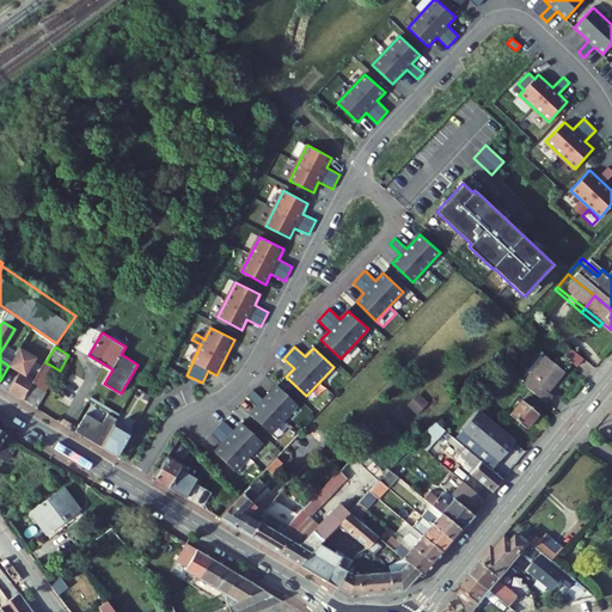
[(8,366),(19,373),(8,392),(23,401),(32,384),(35,380),(26,375),(37,357),(19,348),(8,366)]
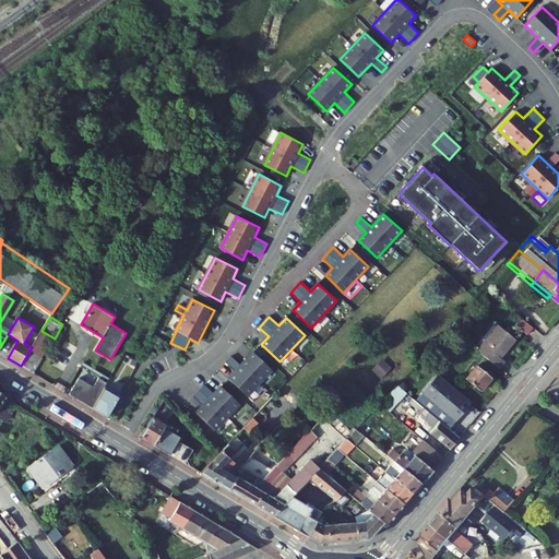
[(525,329),(514,319),(509,325),(520,334),(525,329)]
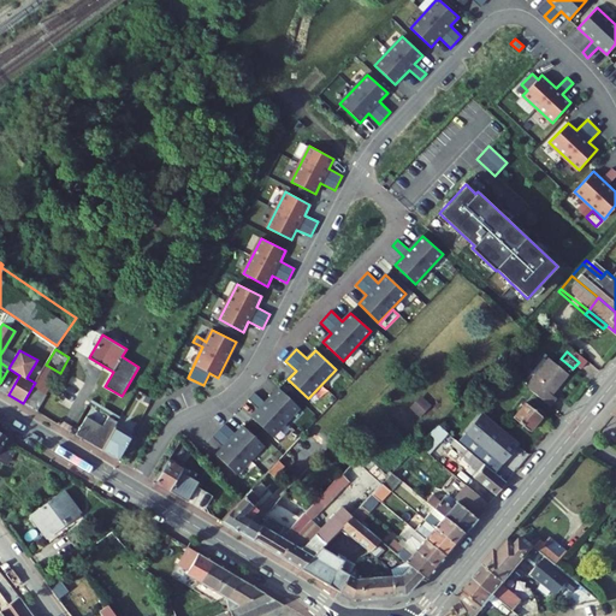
[(539,360),(534,365),(555,381),(560,377),(539,360)]
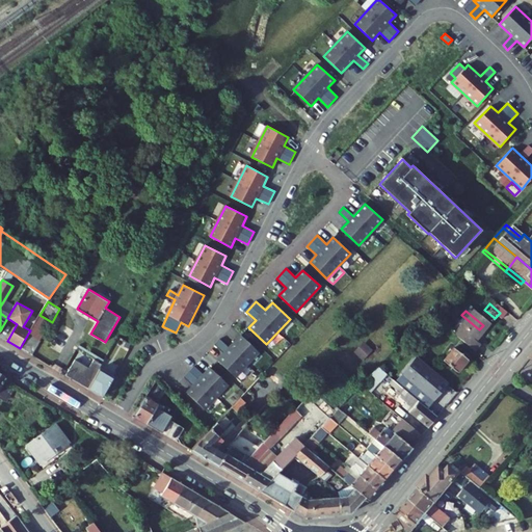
[(52,322),(40,315),(30,330),(28,334),(41,341),(44,343),(55,323),(52,322)]
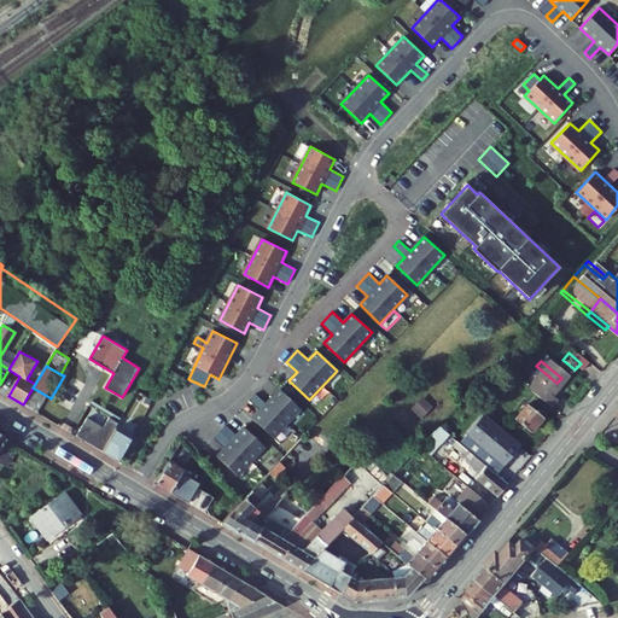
[(544,397),(557,383),(536,366),(518,389),(543,409),(549,401),(544,397)]
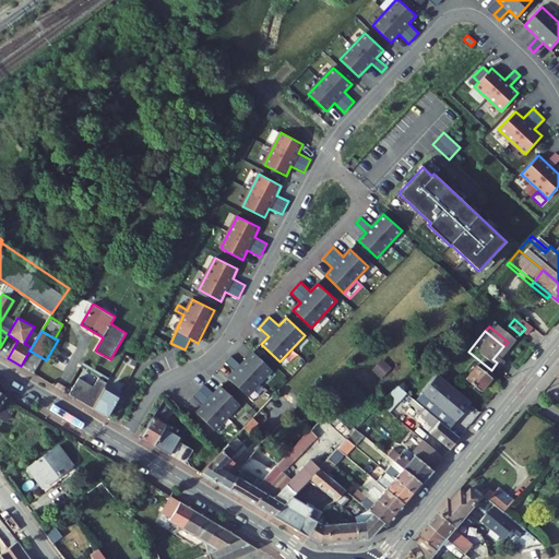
[(21,366),(34,373),(43,358),(30,351),(21,366)]
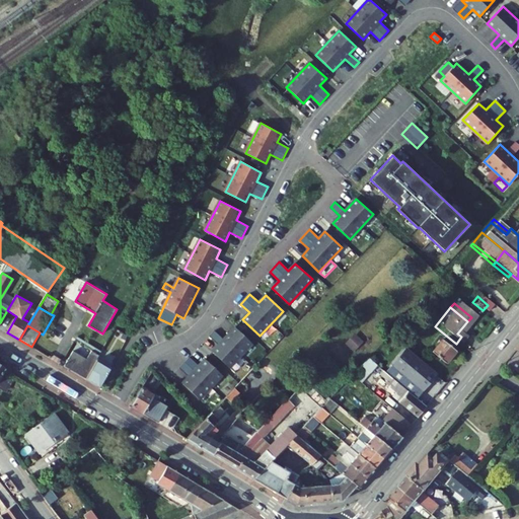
[(215,330),(210,336),(219,345),(212,352),(229,368),(252,343),(235,327),(224,340),(215,330)]
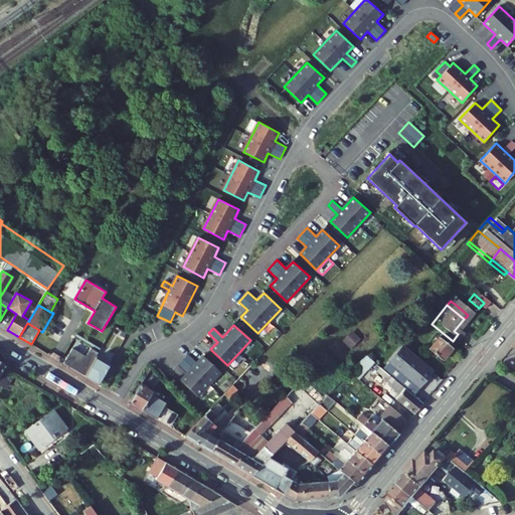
[(351,330),(342,340),(350,348),(359,338),(351,330)]
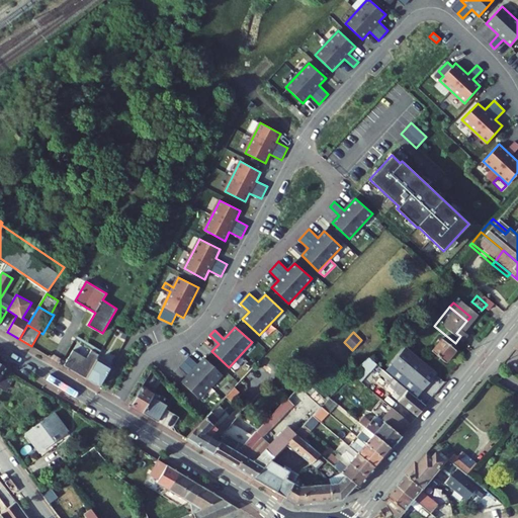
[(424,352),(438,364),(449,351),(435,339),(424,352)]
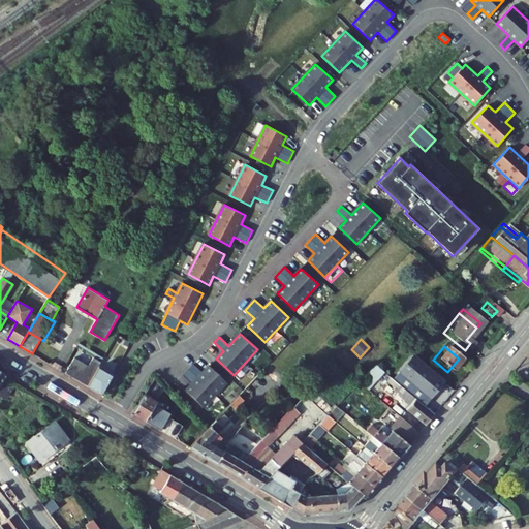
[(528,353),(515,372),(528,379),(528,353)]
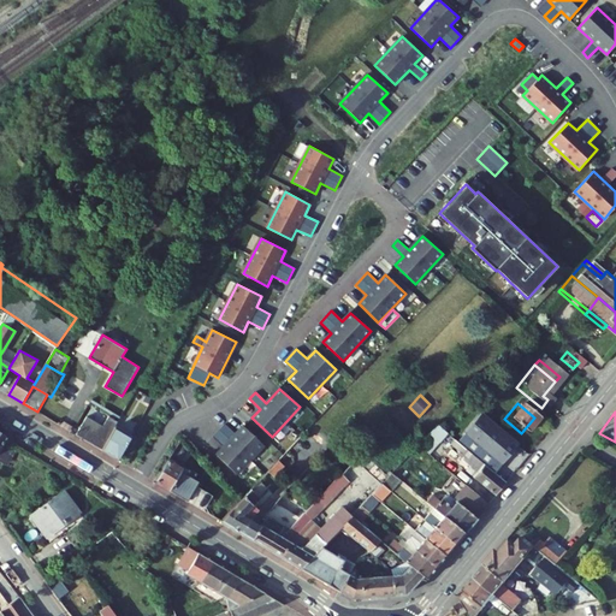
[(454,448),(486,474),(510,446),(473,415),(449,443),(454,448)]
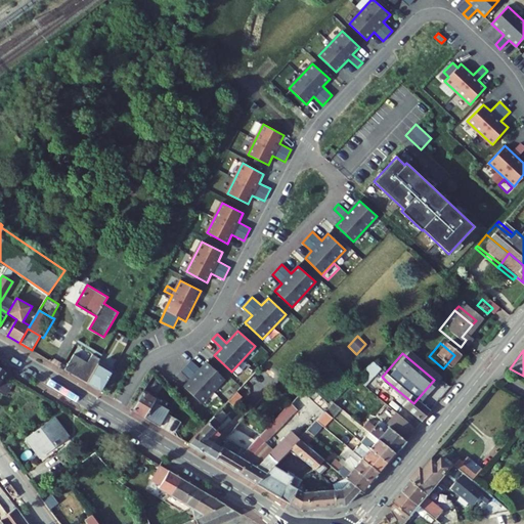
[(87,382),(97,363),(100,358),(92,354),(87,362),(74,354),(64,369),(87,382)]
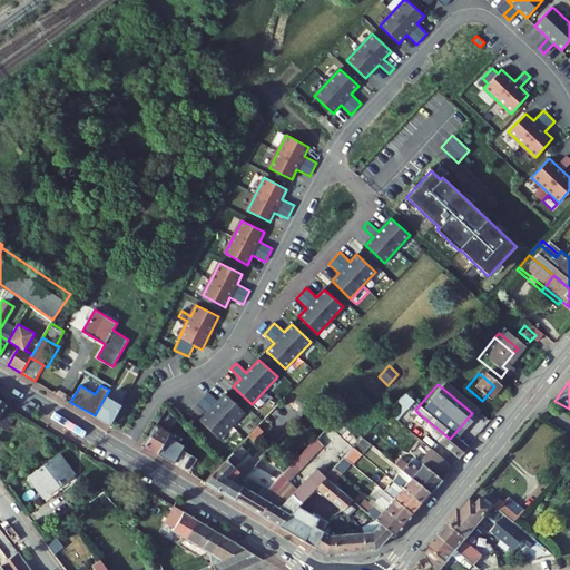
[(208,393),(197,404),(208,413),(200,421),(219,439),(244,412),(226,394),(218,402),(208,393)]
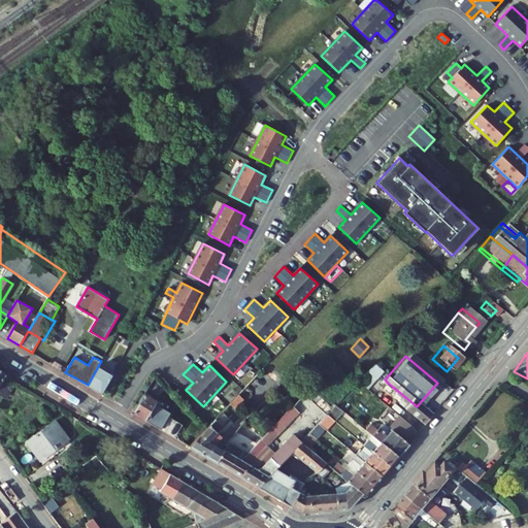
[(88,385),(87,386),(100,393),(111,374),(98,366),(88,385)]
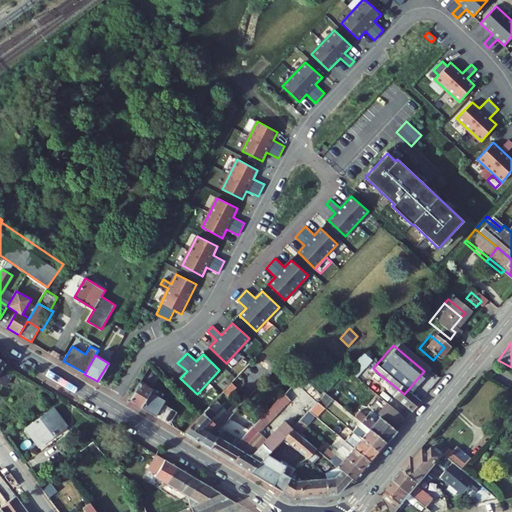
[(364,361),(356,355),(350,361),(357,368),(364,361)]
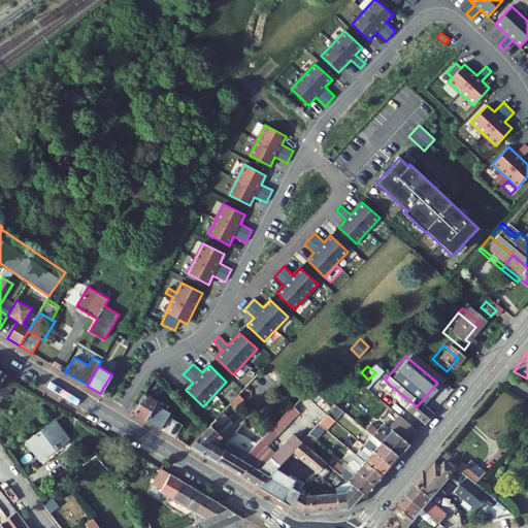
[(6,376),(0,372),(0,402),(2,403),(12,387),(3,381),(6,376)]
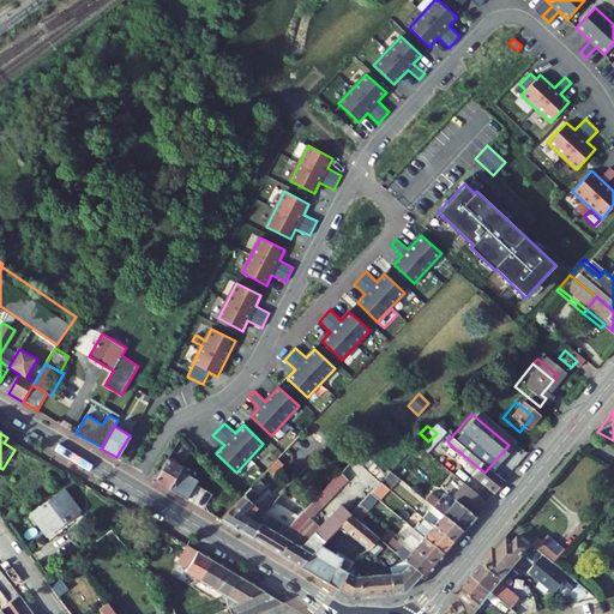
[(408,445),(416,453),(428,441),(420,433),(408,445)]
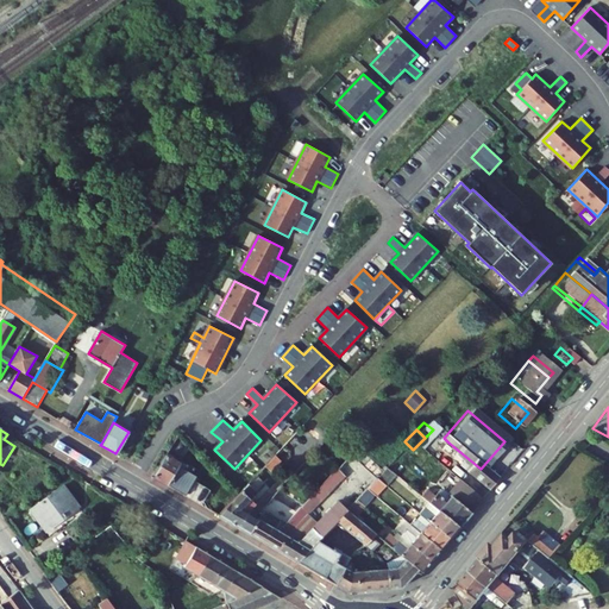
[(481,469),(449,443),(445,447),(447,450),(441,458),(482,491),(493,478),(481,469)]
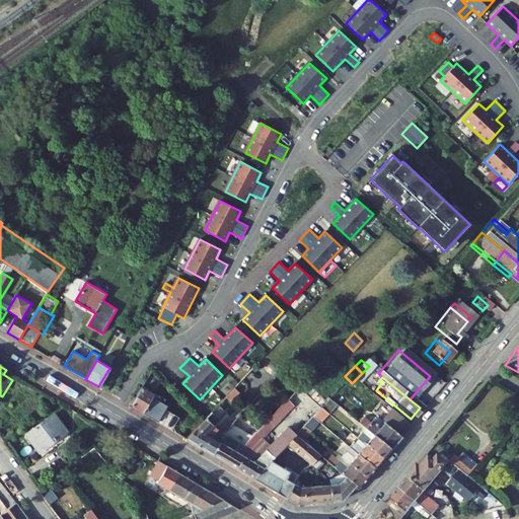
[(140,387),(128,406),(163,428),(172,413),(157,403),(159,399),(140,387)]
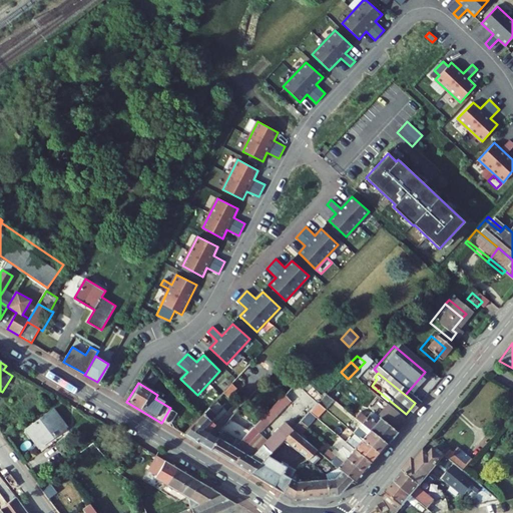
[(290,383),(250,423),(245,429),(250,435),(262,424),(261,422),(284,399),(290,409),(241,457),(235,452),(234,454),(225,465),(240,474),(258,457),(274,441),(283,432),(291,423),(300,414),(304,410),(290,383)]
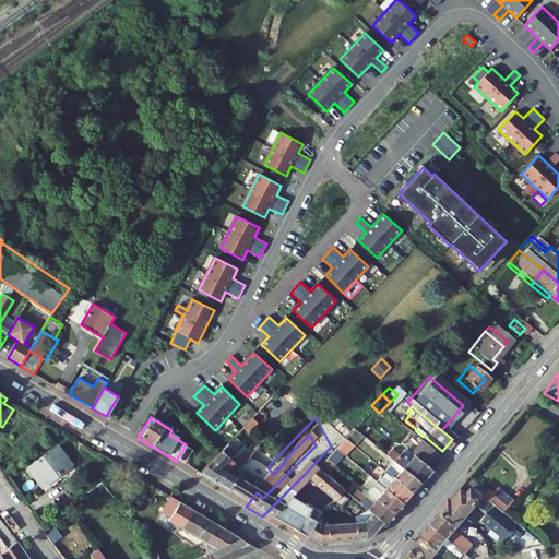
[(241,419),(230,430),(235,436),(246,425),(241,419)]
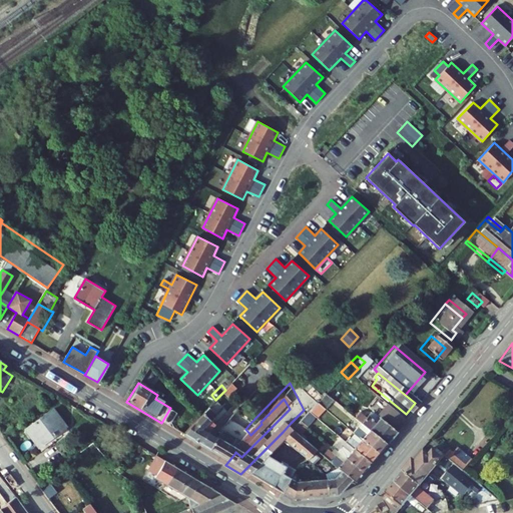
[(350,421),(356,427),(379,445),(400,421),(381,406),(371,418),(372,420),(370,422),(364,418),(361,421),(354,416),(350,421)]
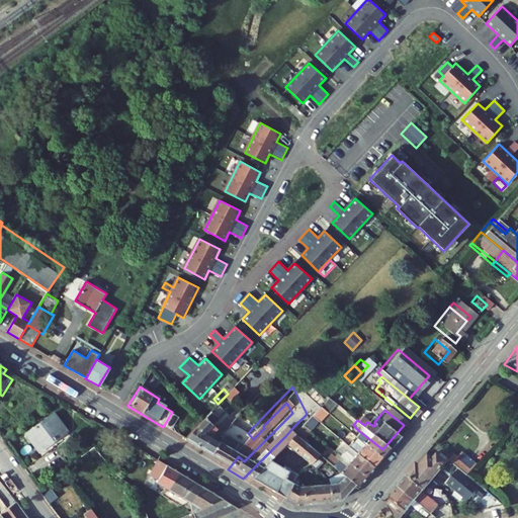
[(195,418),(176,437),(202,453),(212,441),(197,431),(209,418),(202,411),(195,418)]
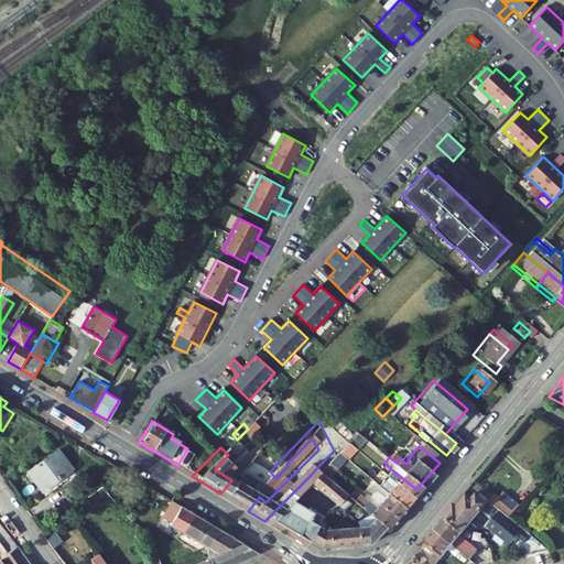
[(25,474),(42,497),(76,474),(58,451),(25,474)]
